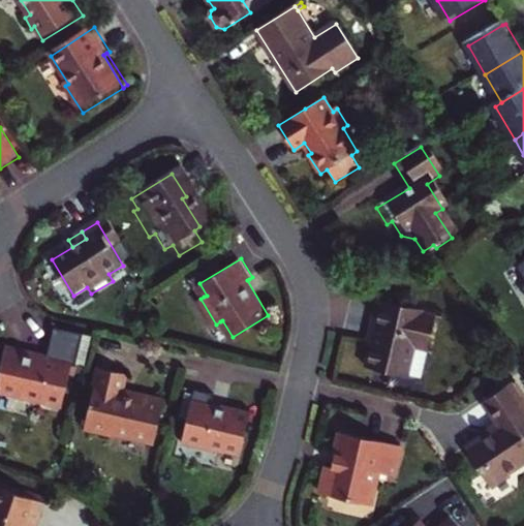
[(247,280),(268,315),(271,313),(249,279),(247,280)]
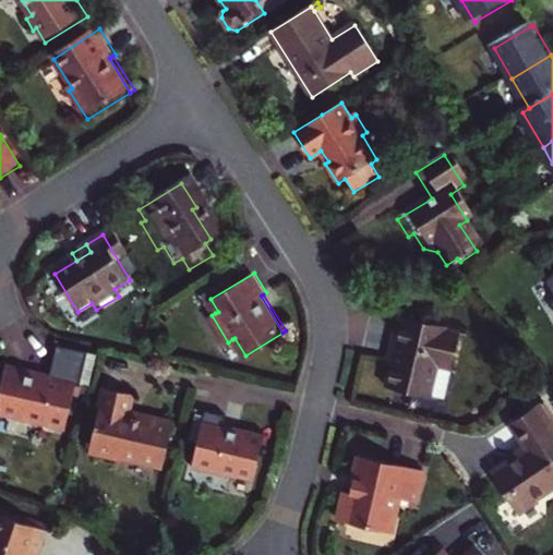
[(218,312),(211,299),(207,301),(215,313),(218,312)]
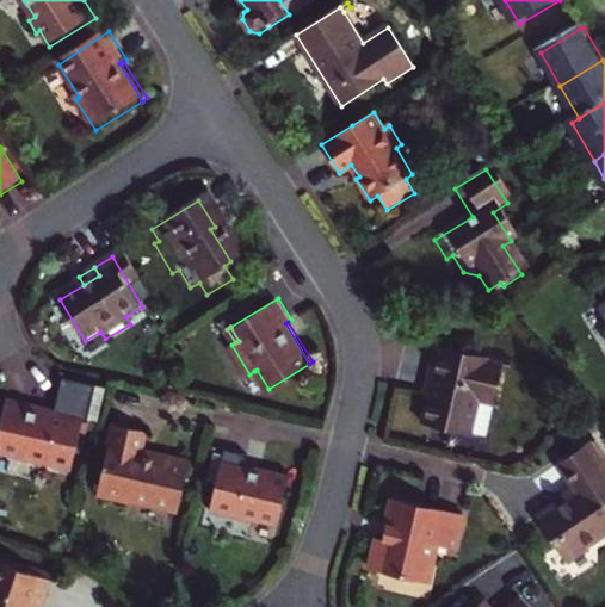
[(482,439),(499,369),(500,365),(486,361),(486,359),(434,346),(426,379),(434,382),(431,396),(427,395),(420,425),(468,437),(468,435),(482,439)]
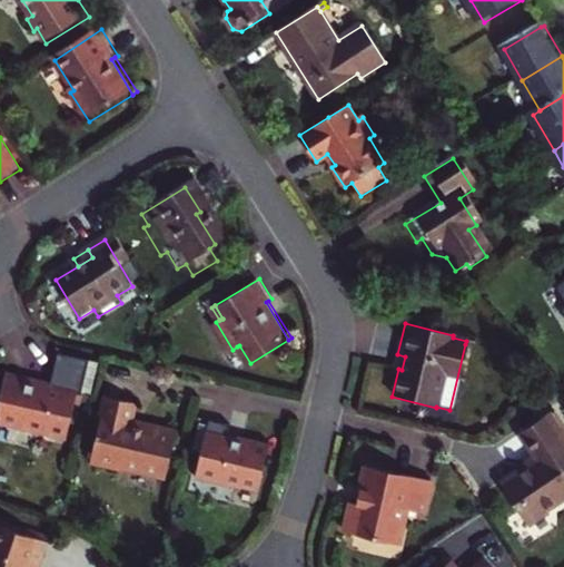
[(454,331),(453,335),(453,338),(466,341),(465,344),(468,345),(472,335),(454,331)]
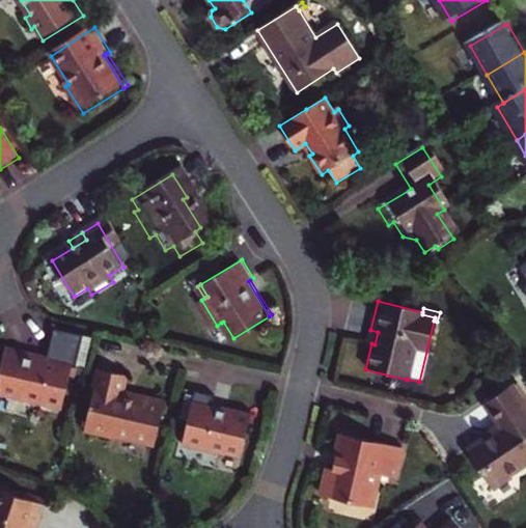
[(223,322),(221,323),(230,339),(233,338),(223,322)]
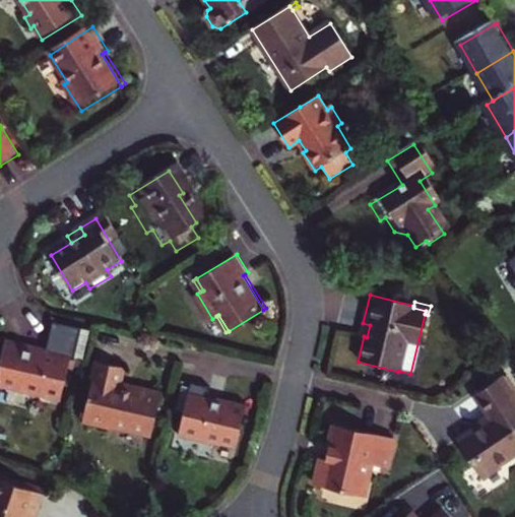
[(47,348),(46,351),(3,341),(0,356),(0,384),(61,398),(70,360),(74,361),(81,329),(53,322),(47,348)]
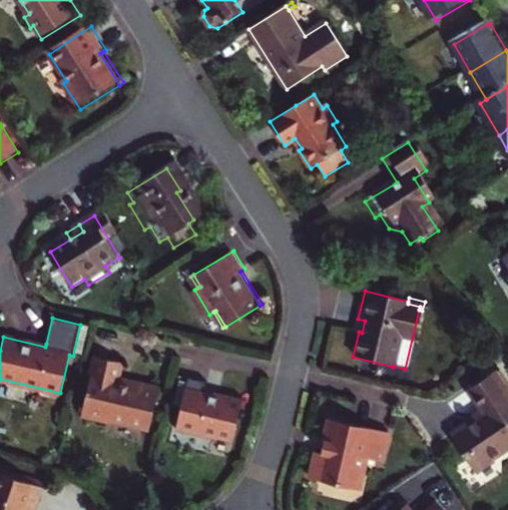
[(365,321),(358,319),(355,331),(359,332),(362,333),(365,321)]
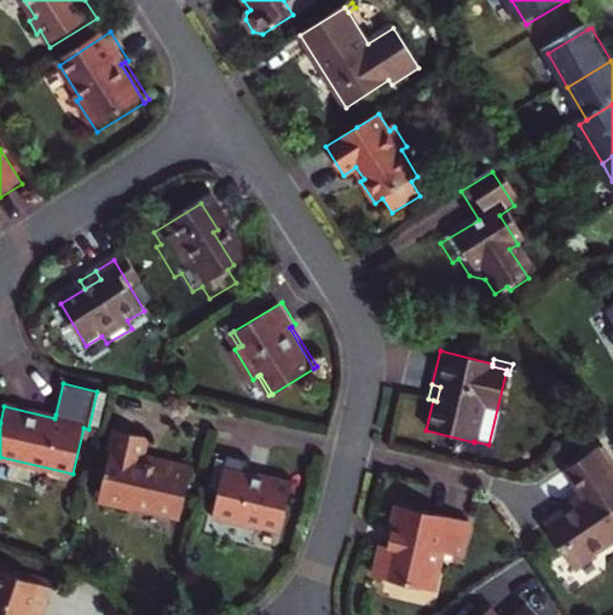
[(4,406),(55,418),(56,415),(5,402),(4,406)]
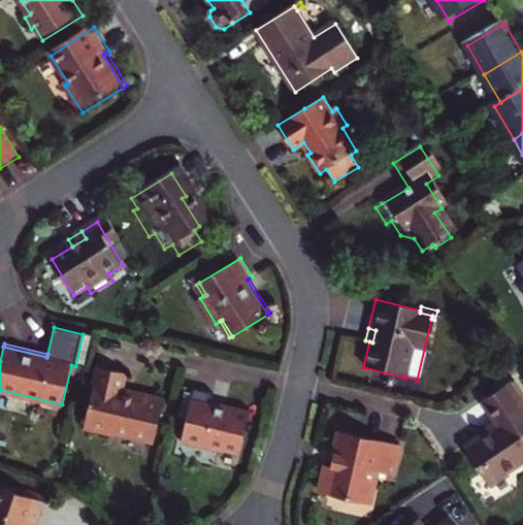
[(124,371),(97,365),(83,427),(110,434),(111,431),(153,441),(164,396),(140,391),(139,394),(120,390),(121,387),(124,371)]
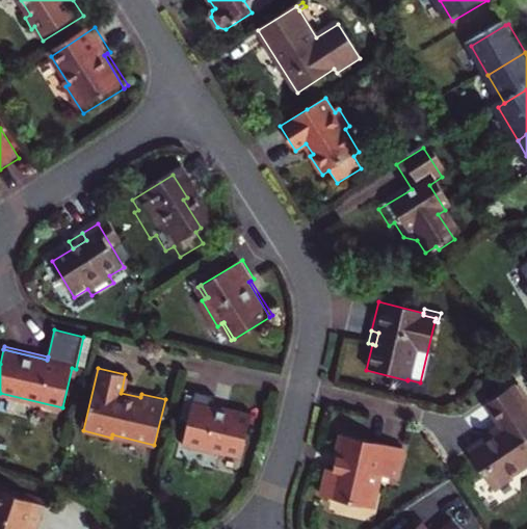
[(480,441),(463,452),(489,492),(507,480),(505,477),(526,463),(526,448),(522,441),(517,433),(526,427),(526,416),(508,389),(481,406),(494,426),(497,429),(480,441)]
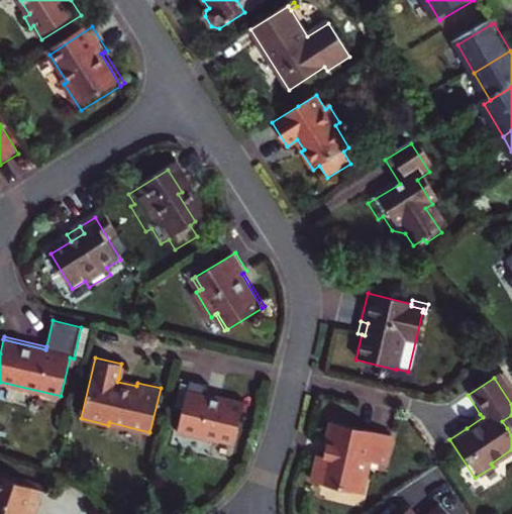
[(192,434),(191,438),(218,444),(218,441),(234,444),(243,405),(206,396),(208,386),(189,381),(177,431),(192,434)]
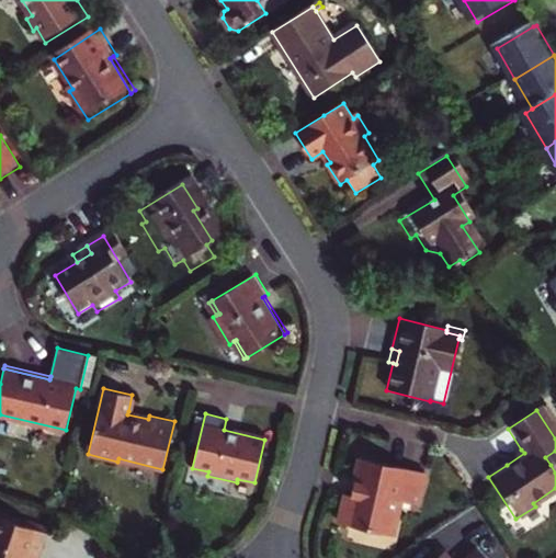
[(66,430),(0,414),(0,418),(65,433),(66,430)]
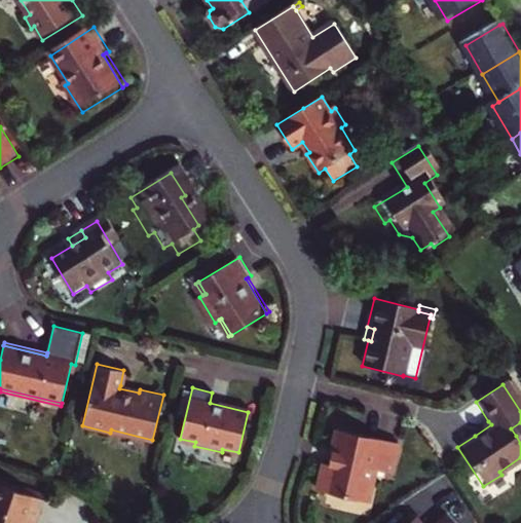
[(475,436),(491,424),(488,421),(473,432),(475,436)]
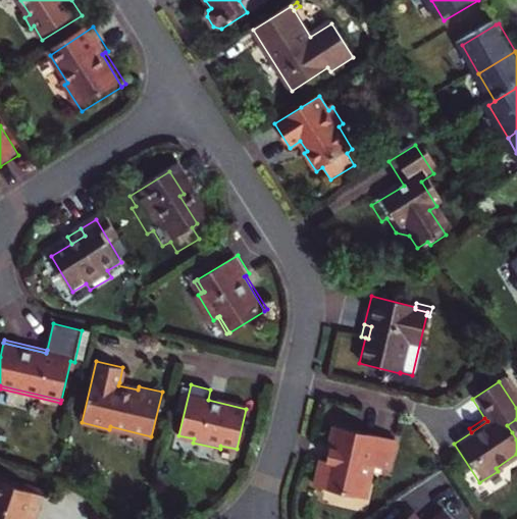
[(507,425),(512,432),(516,429),(516,419),(507,425)]
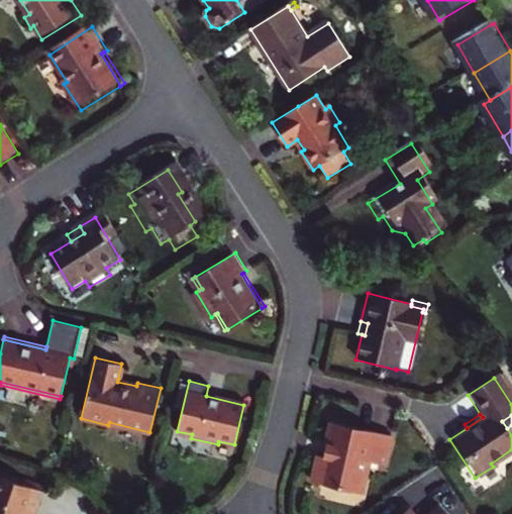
[(355,494),(364,463),(379,467),(386,439),(326,423),(318,456),(313,455),(307,481),(355,494)]
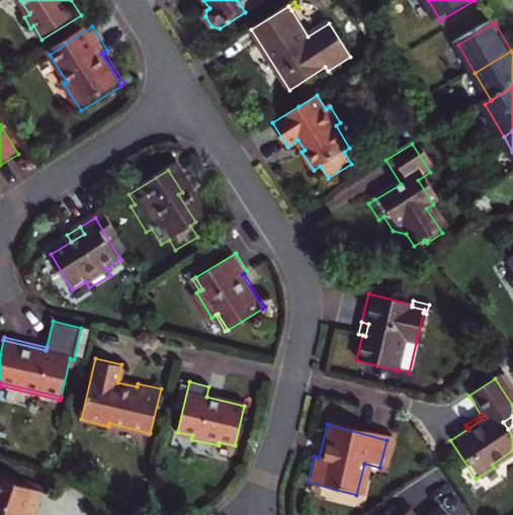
[(38,514),(47,494),(44,493),(24,486),(0,478),(0,514),(38,514)]
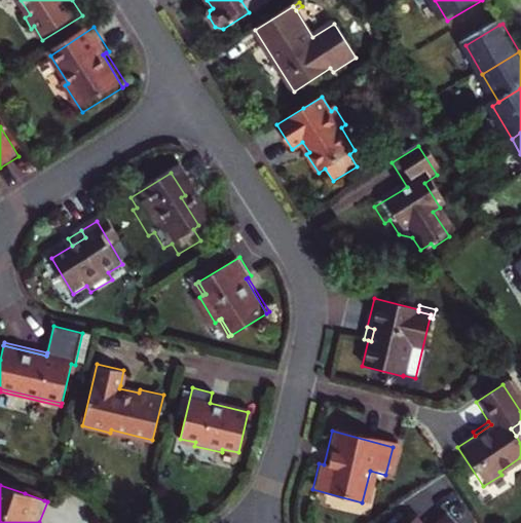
[(26,488),(25,493),(44,500),(46,494),(26,488)]
